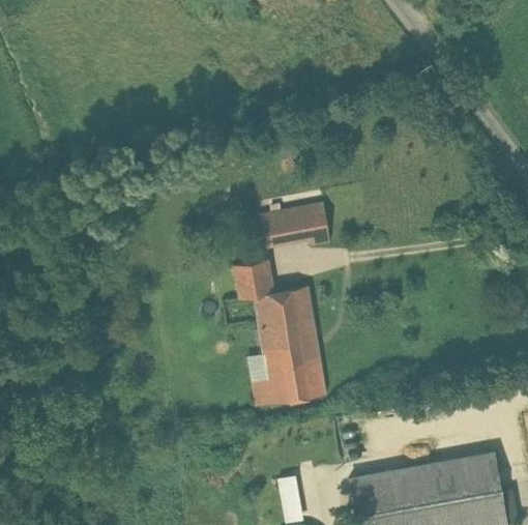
[(325,207),(276,215),(281,242),(311,237),(313,246),(331,243),(325,207)]
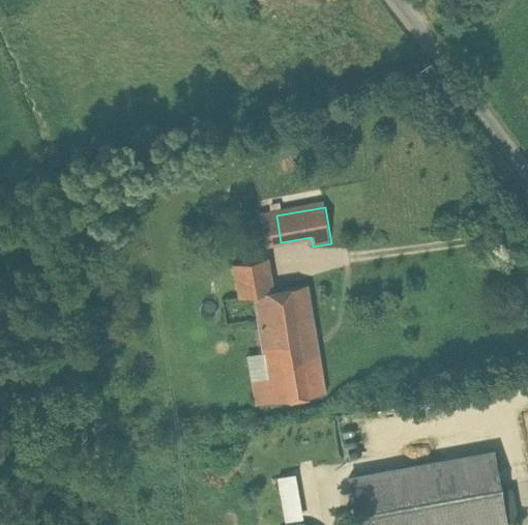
[(276,215),(262,219),(266,244),(281,242),(276,215)]
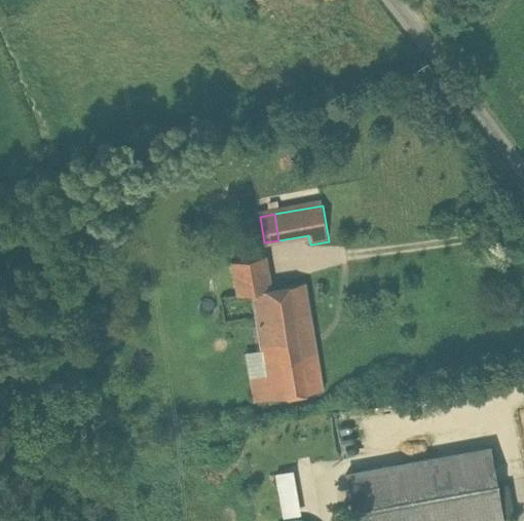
[(267,259),(233,265),(238,297),(273,292),(267,259)]
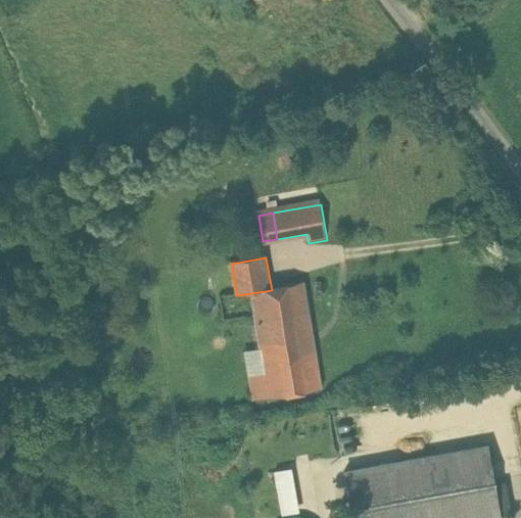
[(237,295),(221,298),(225,323),(256,318),(263,351),(264,362),(316,354),(304,284),(272,290),(237,295)]
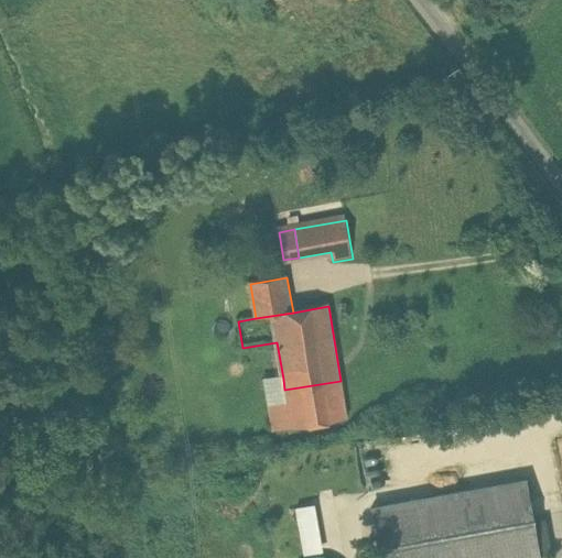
[(274,433),(292,430),(284,390),(283,379),(266,381),(274,433)]
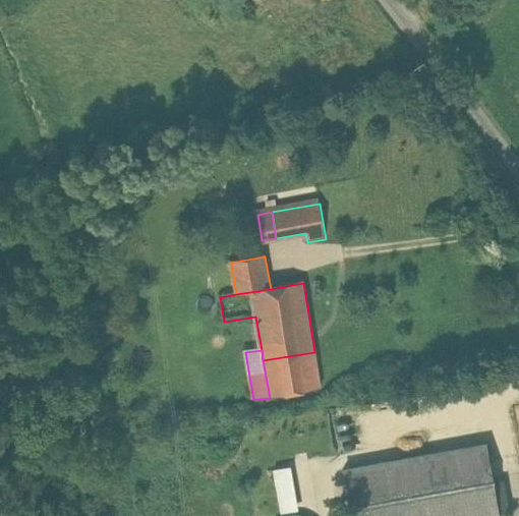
[(314,352),(263,360),(270,398),(321,389),(314,352)]
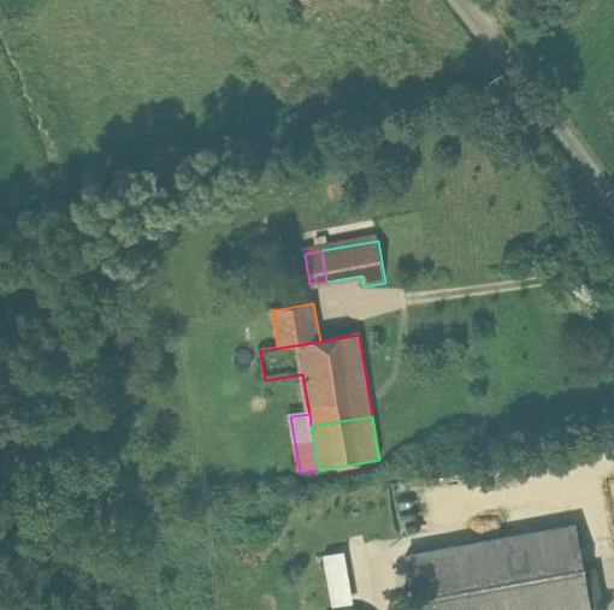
[(576,528),(408,558),(417,609),(590,609),(576,528)]
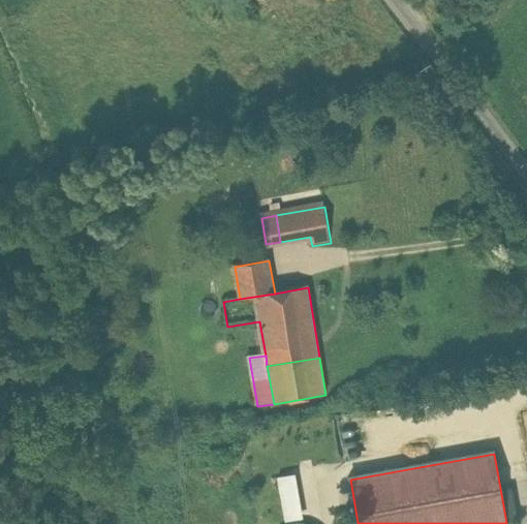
[(280,476),(284,522),(303,520),(299,475),(280,476)]
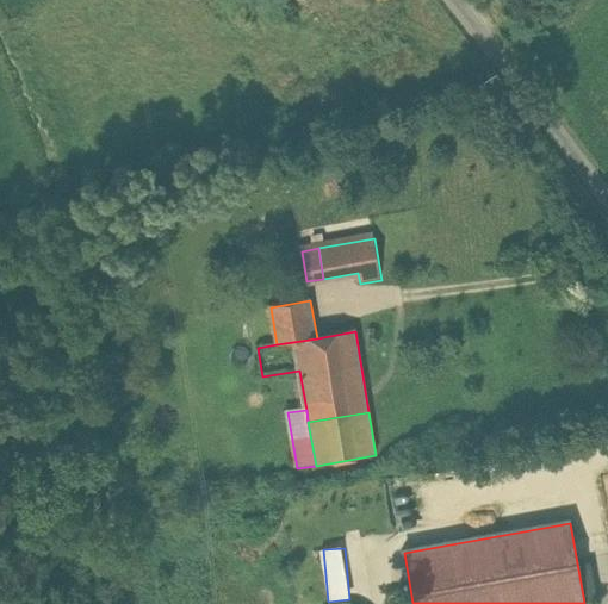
All buildings are outlined.
